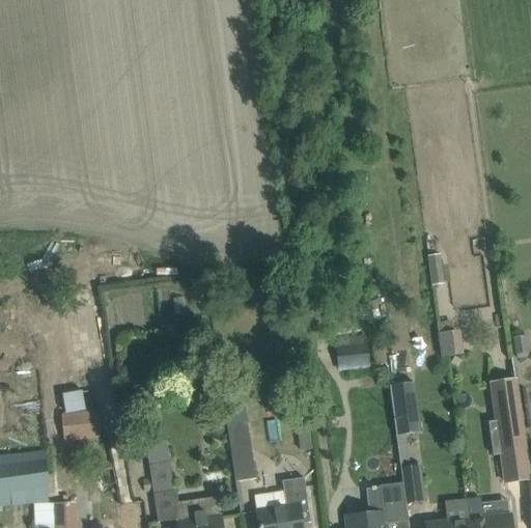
[(443,281),(440,252),(427,253),(430,281),(443,281)]
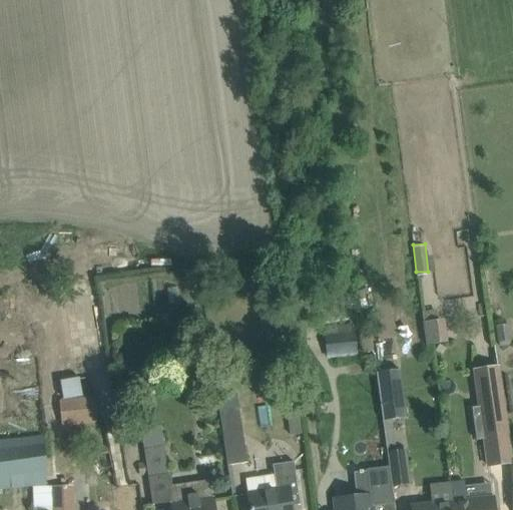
[(177,300),(176,285),(166,286),(167,301),(177,300)]
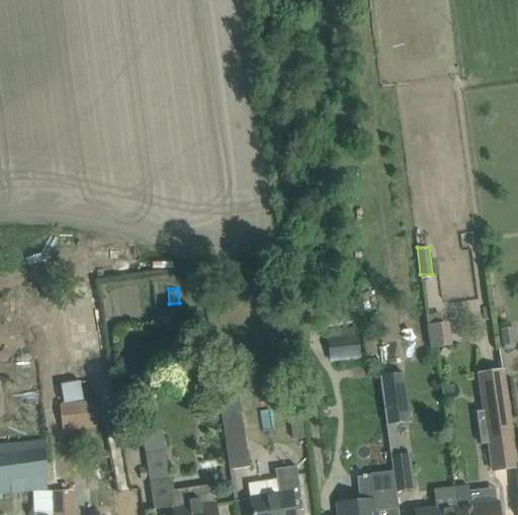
[(357,324),(327,327),(330,360),(362,357),(357,324)]
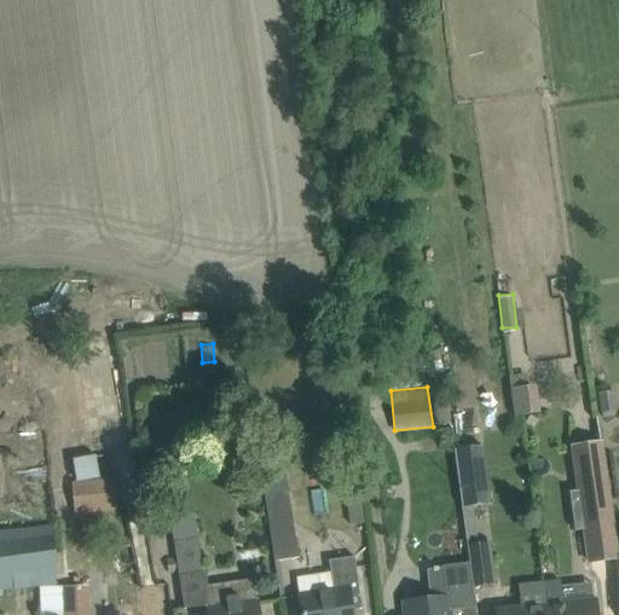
[(615,388),(599,390),(601,411),(602,411),(603,416),(617,415),(615,408),(618,408),(615,388)]
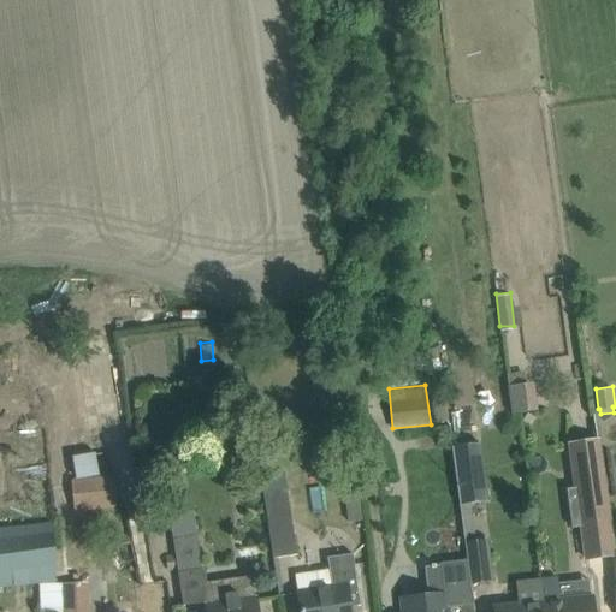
[(531,410),(527,387),(509,390),(513,413),(531,410)]
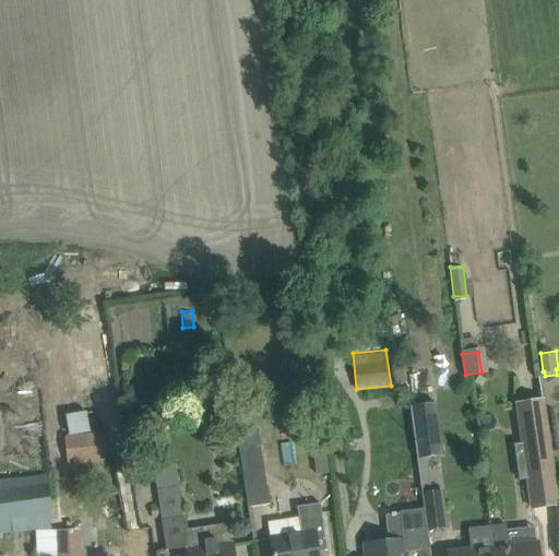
[(521,476),(528,477),(533,506),(556,503),(542,397),(514,400),(521,442),(515,445),(512,448),(510,454),(510,462),(512,469),(515,473),(521,476)]
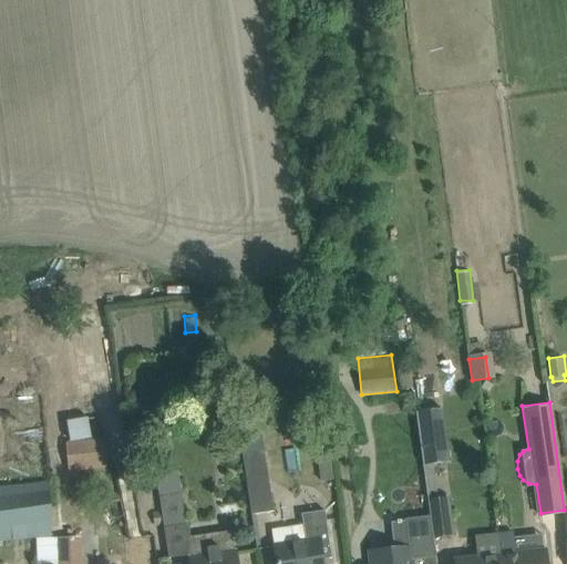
[(442,408),(416,410),(422,463),(433,462),(449,460),(442,408)]
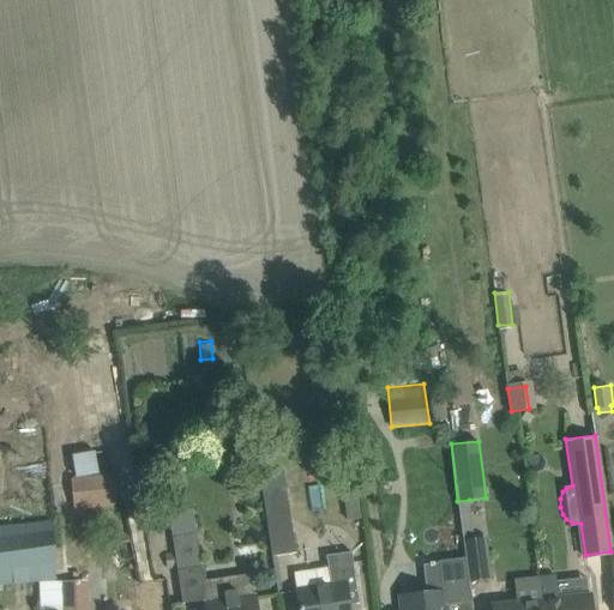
[(76,475),(70,476),(73,507),(116,503),(113,470),(100,472),(91,473),(83,475),(76,475)]
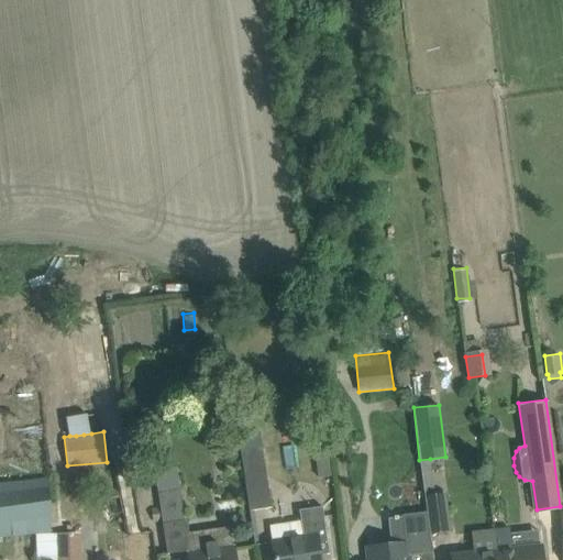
[(272,505),(267,474),(260,434),(239,437),(245,478),(250,508),(272,505)]
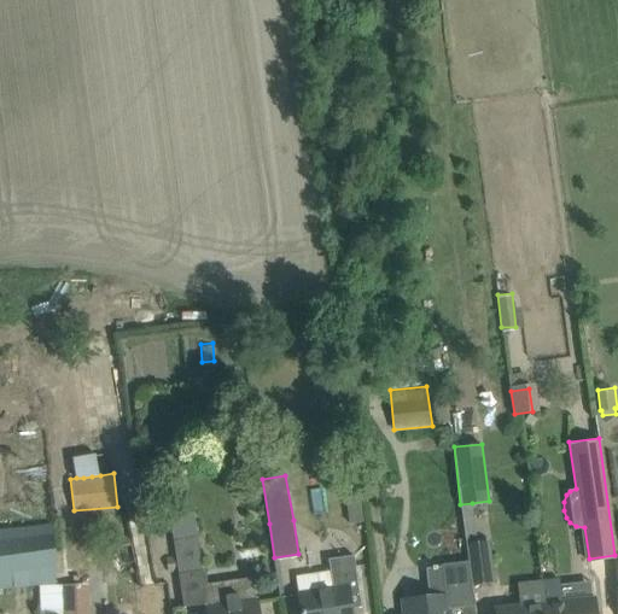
[(202,568),(197,534),(194,510),(170,513),(174,538),(176,554),(165,556),(168,571),(178,569),(179,572),(202,568)]
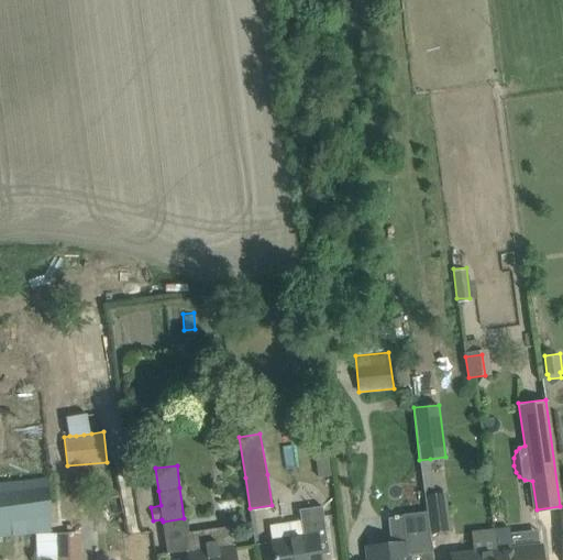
[(0,534),(51,528),(48,507),(45,479),(0,482),(0,534)]
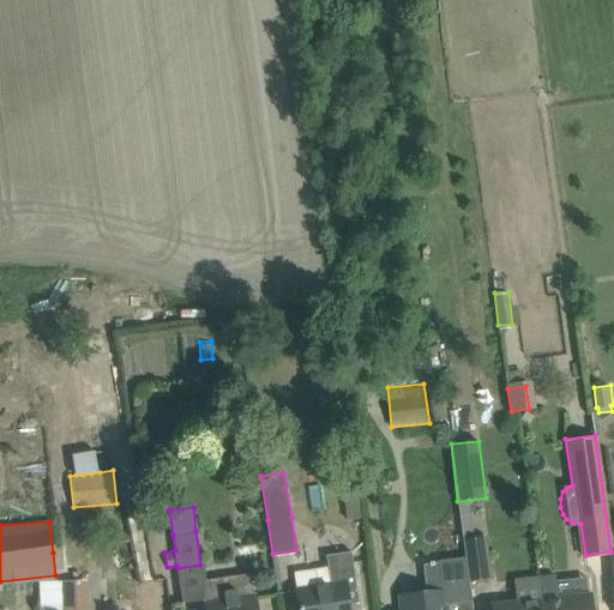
[(465,555),(471,586),(492,584),(485,536),(463,538),(465,555)]
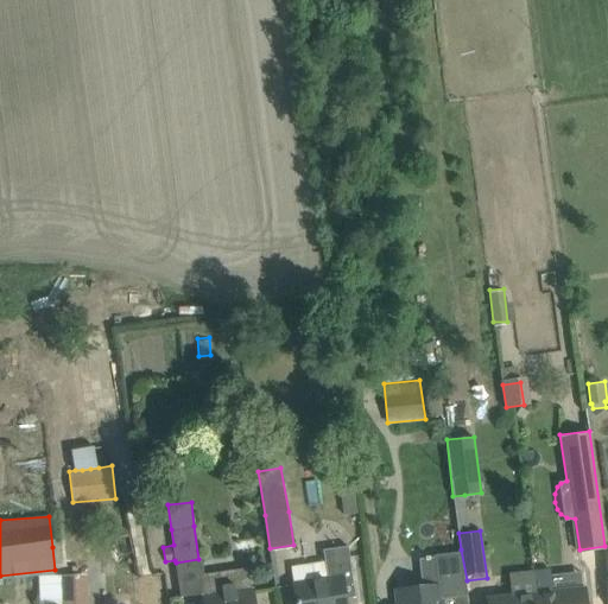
[(355,595),(352,571),(348,544),(323,547),(324,560),(291,564),(293,582),(296,603),(346,603),(346,596),(355,595)]
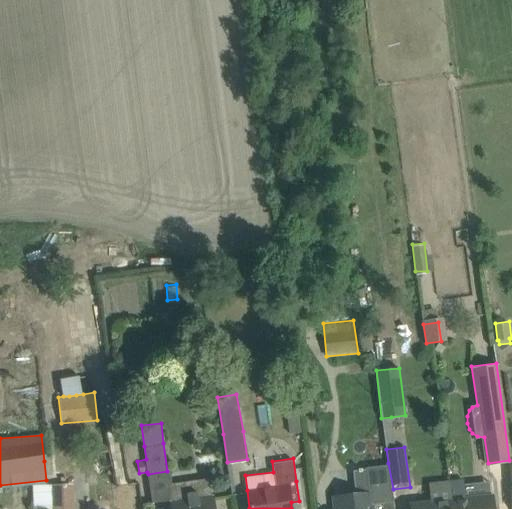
[(335,508),(373,508),(373,502),(393,500),(393,489),(388,463),(382,464),(366,466),(368,482),(361,483),(362,498),(356,499),(335,501),(335,508)]
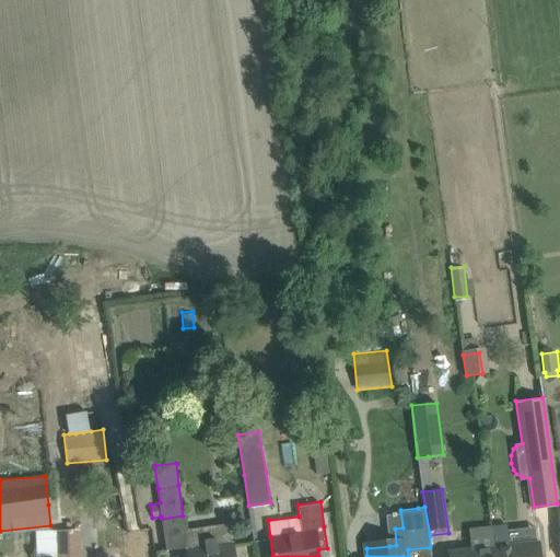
[(233,556),(234,556),(232,542),(229,522),(185,529),(188,548),(187,548),(188,556),(233,556)]
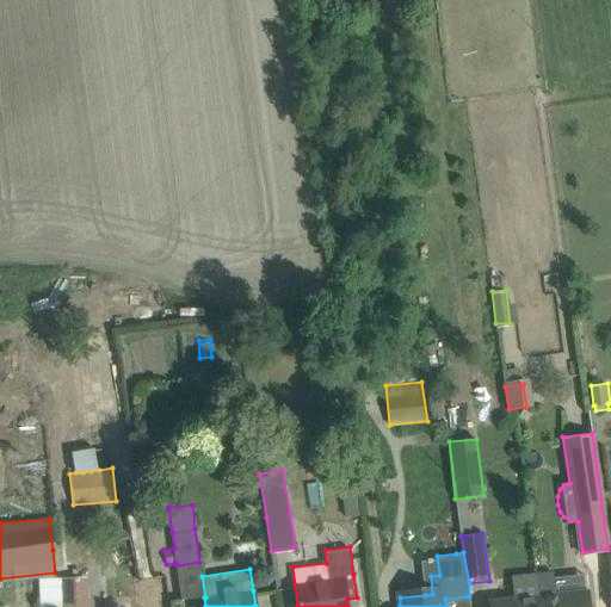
[(539,606),(538,594),(536,574),(510,575),(512,596),(491,599),(491,606),(539,606)]
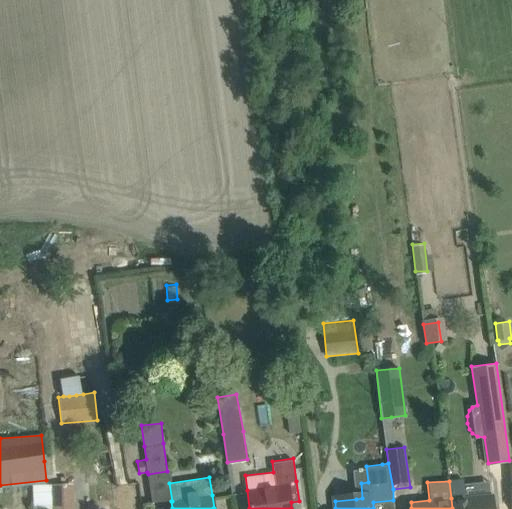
[(73,483),(52,483),(52,491),(36,491),(37,508),(48,508),(47,504),(74,503),(73,483)]
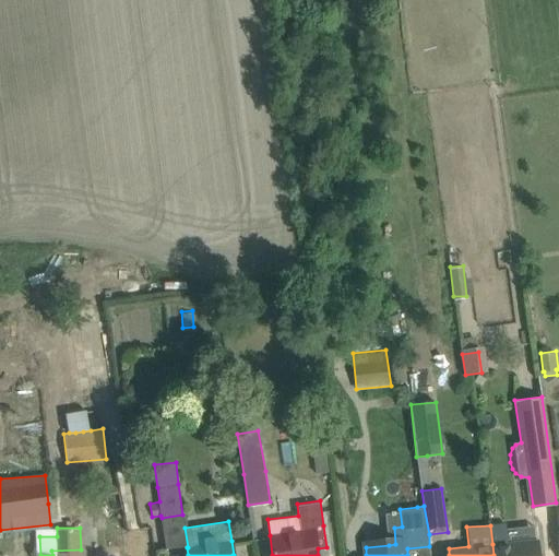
[(537,555),(536,540),(492,544),(494,555),(537,555)]
